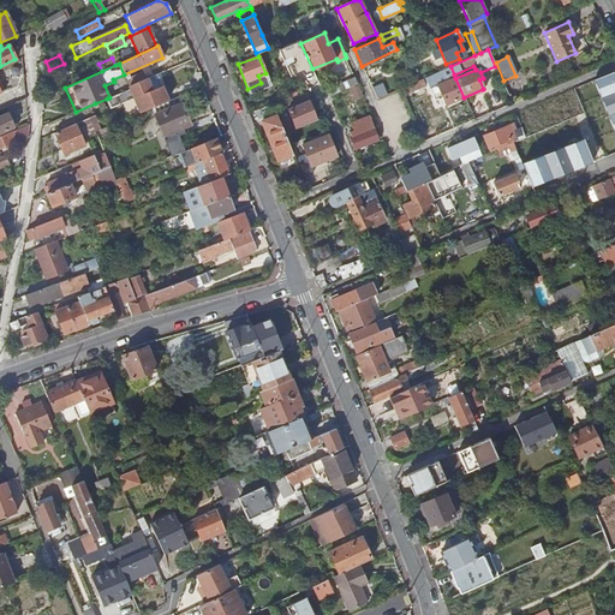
[(451,69),(441,73),(443,78),(453,75),(451,69)]
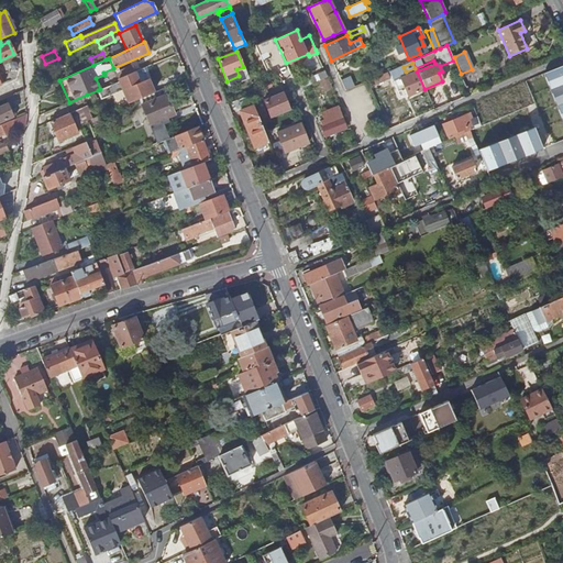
[(562,105),(562,64),(525,80),(527,87),(531,86),(548,78),(549,81),(533,89),(539,101),(556,94),(562,106),(562,105)]
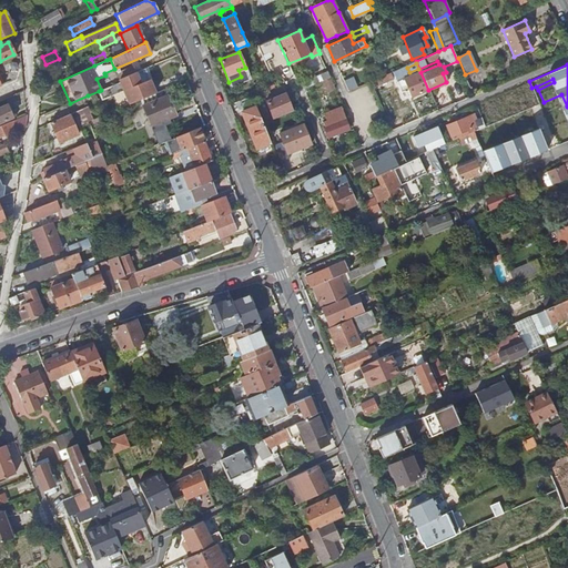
[(119,79),(134,73),(131,67),(117,73),(119,79)]
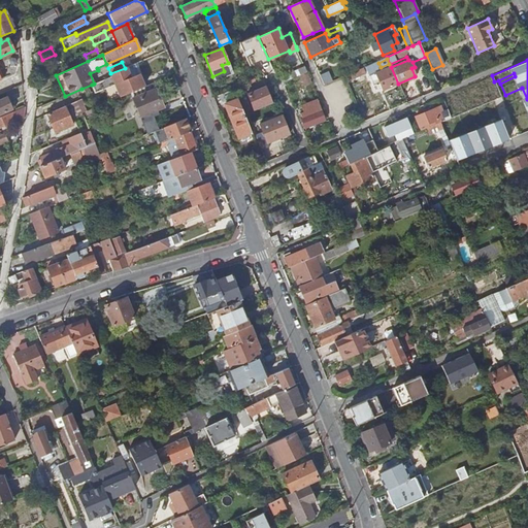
[(282,76),(284,81),(307,70),(305,65),(282,76)]
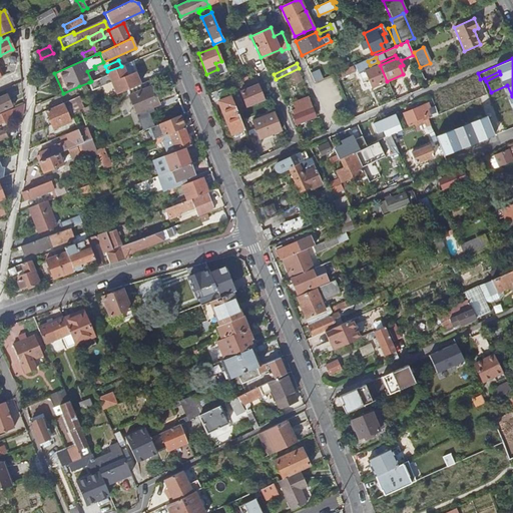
[(116,94),(139,84),(134,72),(126,75),(122,65),(121,66),(107,71),(108,74),(91,81),(89,82),(92,89),(92,90),(109,83),(107,79),(110,78),(116,94)]
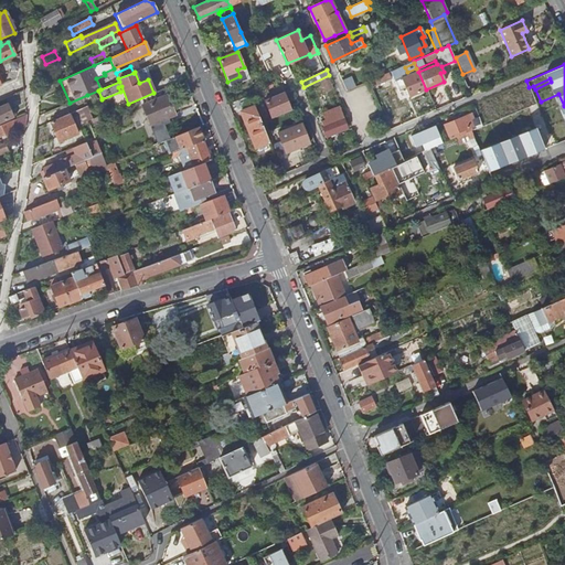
[(426,89),(418,72),(395,82),(400,93),(406,91),(408,97),(426,89)]
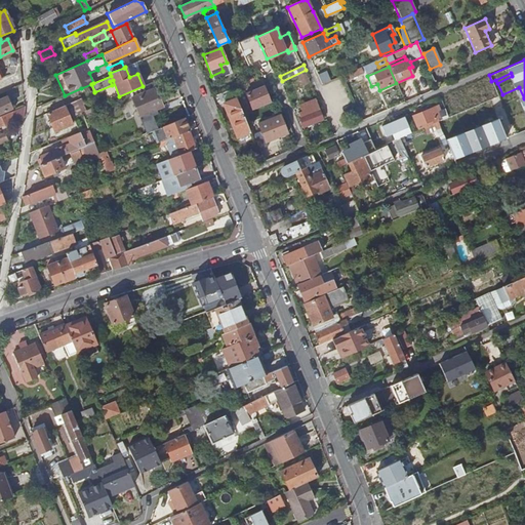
[(247,83),(241,69),(230,73),(236,87),(247,83)]
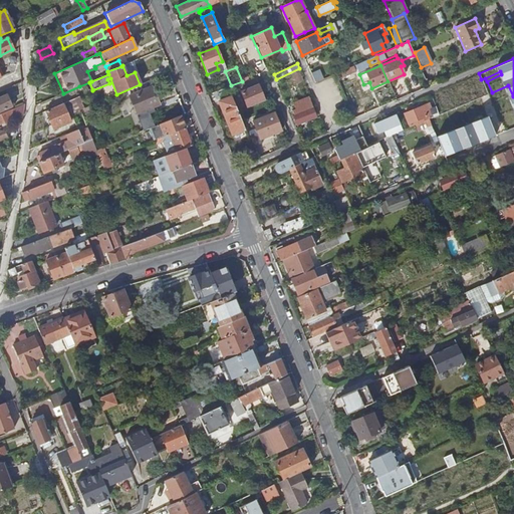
[(353,72),(351,67),(334,74),(336,79),(353,72)]
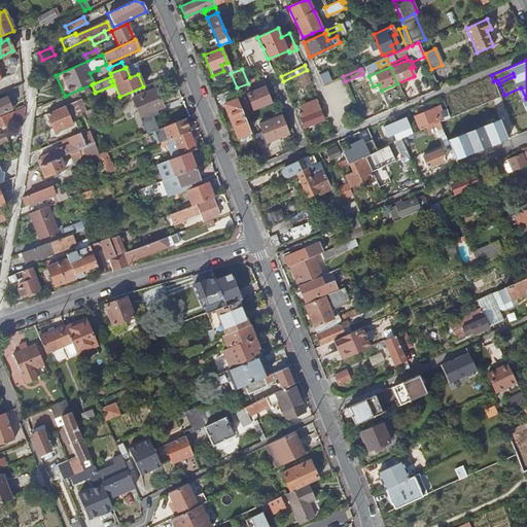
[(514,76),(513,73),(497,80),(499,83),(514,76)]
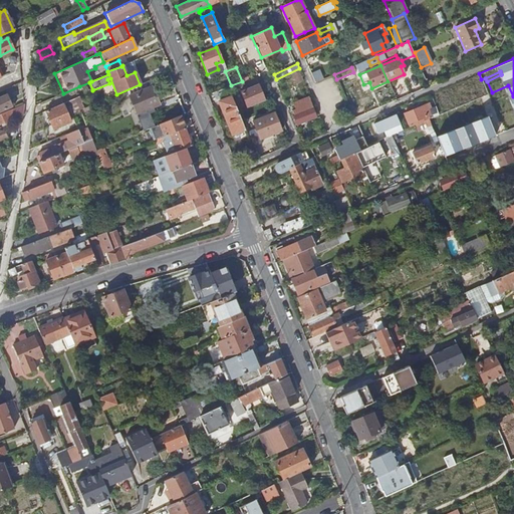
[(243,81),(242,81),(231,85),(230,86),(233,93),(240,90),(247,106),(264,100),(257,83),(245,88),(243,81)]
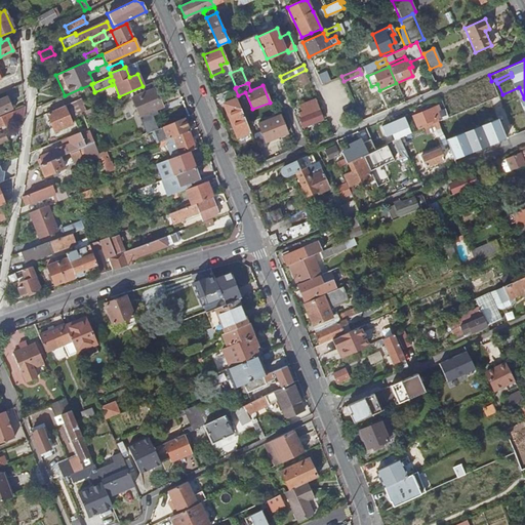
[(84,95),(94,91),(91,84),(81,88),(84,95)]
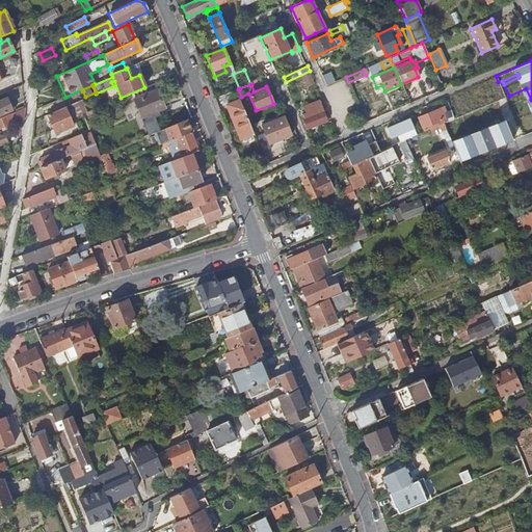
[(165,108),(157,89),(133,100),(140,118),(165,108)]
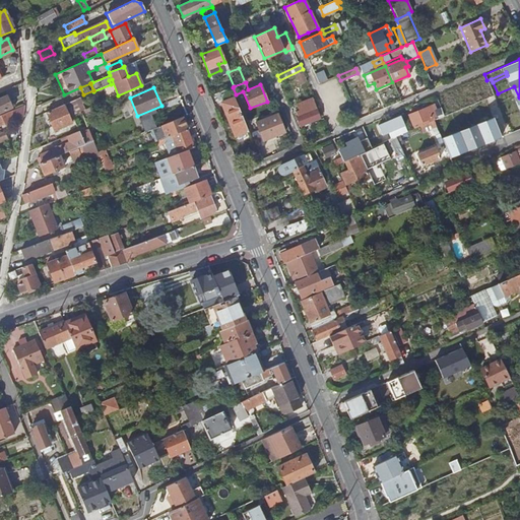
[(455,91),(444,96),(450,111),(462,106),(455,91)]
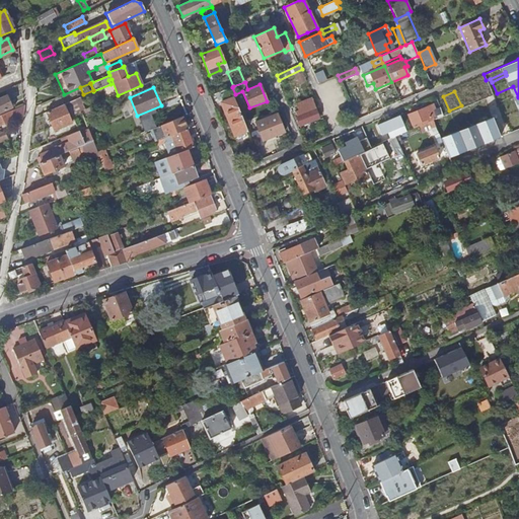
[(0,98),(0,112),(11,107),(6,95),(0,98)]
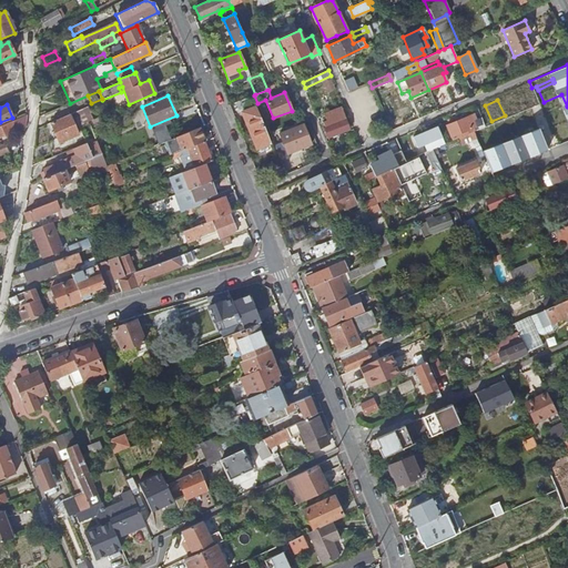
[(474,132),(487,163),(551,135),(539,104),(474,132)]
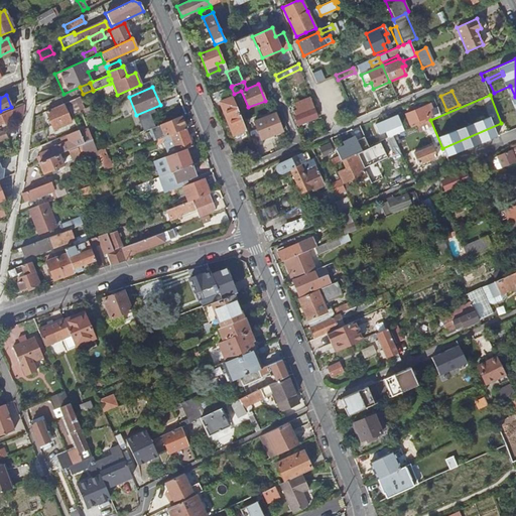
[(83,97),(69,100),(71,112),(86,109),(83,97)]
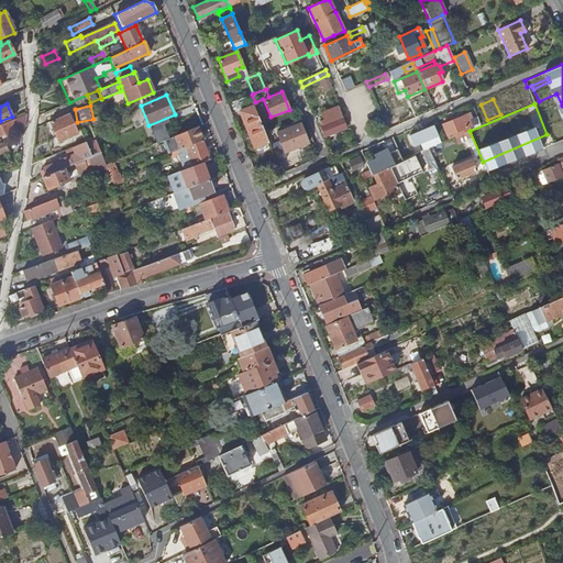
[(240,111),(253,146),(267,141),(253,106),(240,111)]
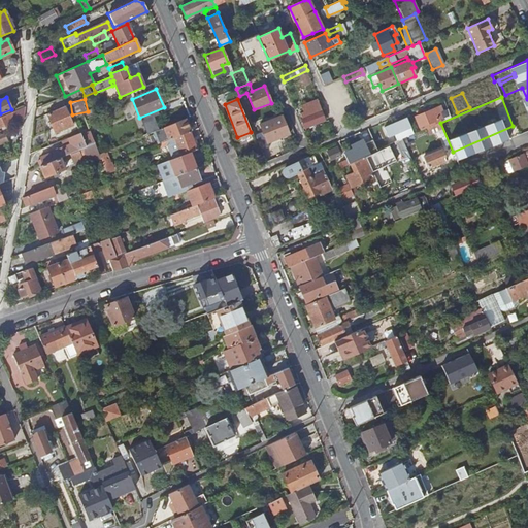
[(301,119),(304,128),(325,120),(320,105),(302,111),(305,117),(301,119)]
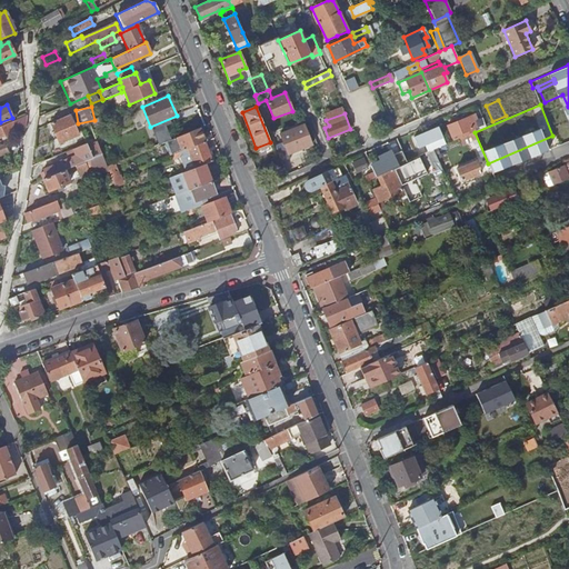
[(78,136),(69,115),(50,123),(59,143),(78,136)]
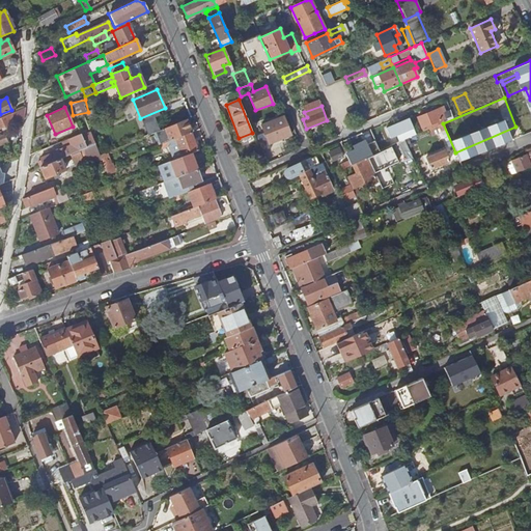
[(422,127),(444,118),(442,114),(440,108),(418,117),(422,127)]
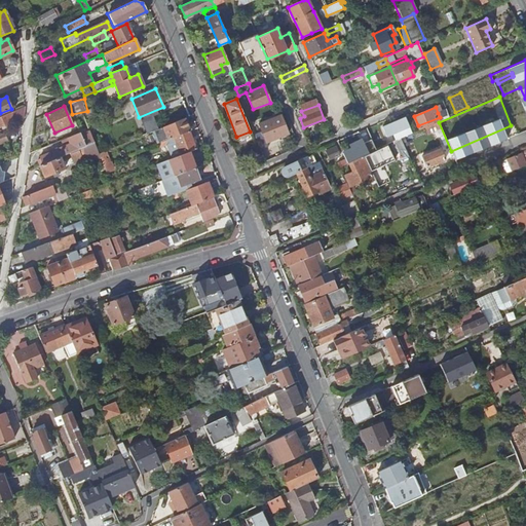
[(23,118),(22,108),(9,113),(13,122),(23,118)]
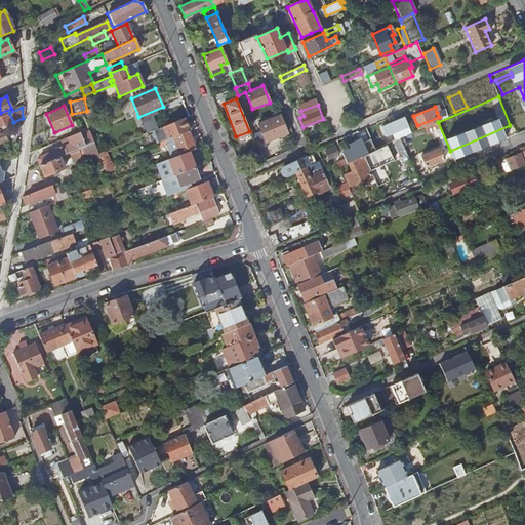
[(437,113),(439,117),(440,119),(446,117),(443,111),(437,113)]
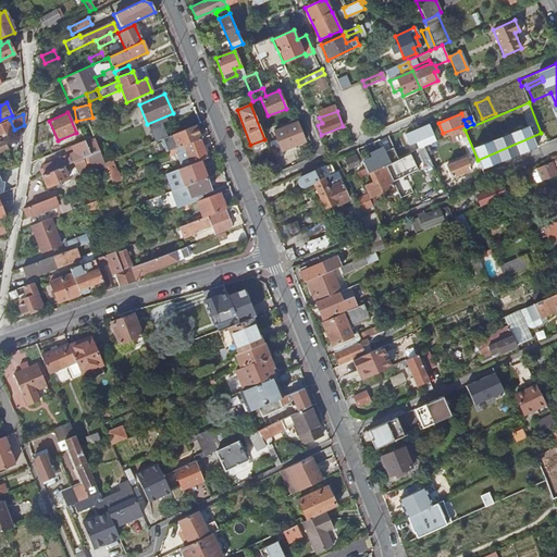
[(0,135),(14,130),(10,120),(0,124),(0,135)]
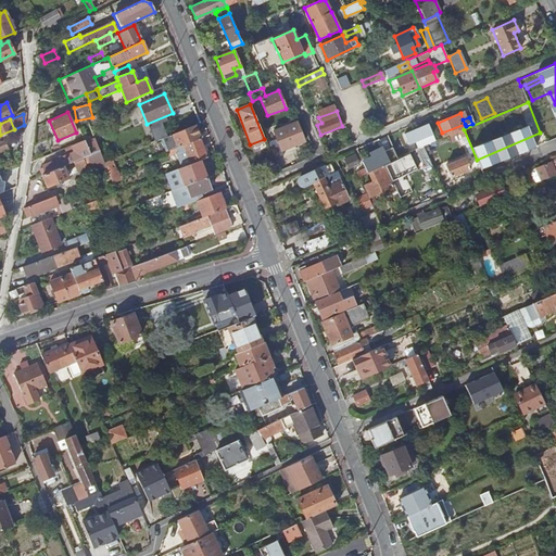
[(162,121),(151,124),(155,138),(166,136),(162,121)]
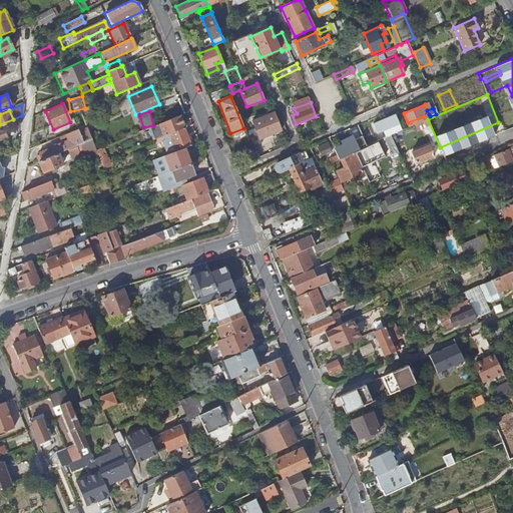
[(252,120),(260,138),(280,129),(280,128),(277,122),(274,112),(252,120)]
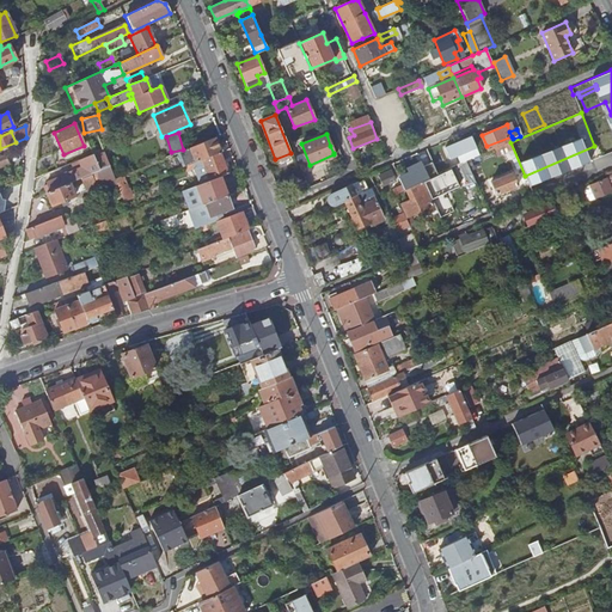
[(451,158),(459,154),(463,161),(482,153),(473,134),(446,145),(451,158)]
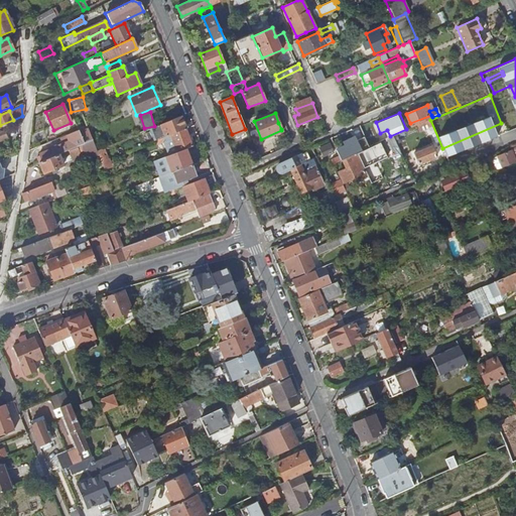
[(169,134),(184,128),(180,116),(160,125),(162,132),(160,132),(160,130),(152,133),(155,140),(162,137),(169,134)]
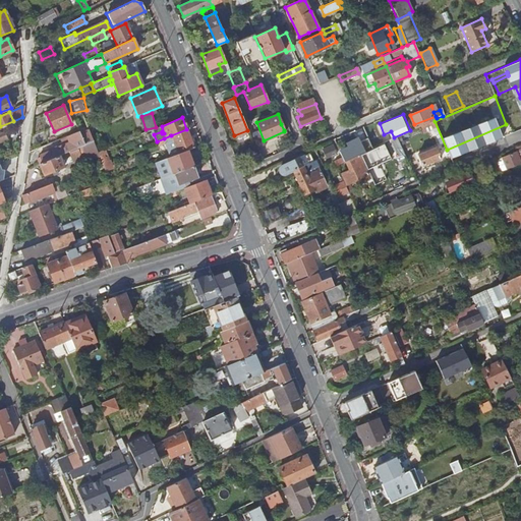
[(436,126),(433,120),(424,124),(426,129),(436,126)]
